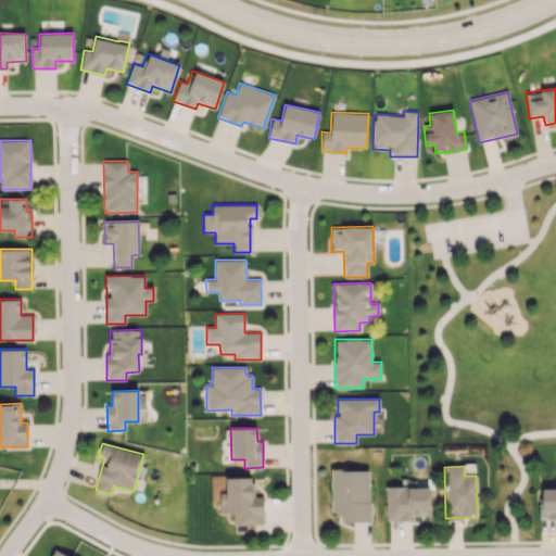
[(370,521),(370,469),(330,470),(331,513),(341,513),(341,521),(370,521)]
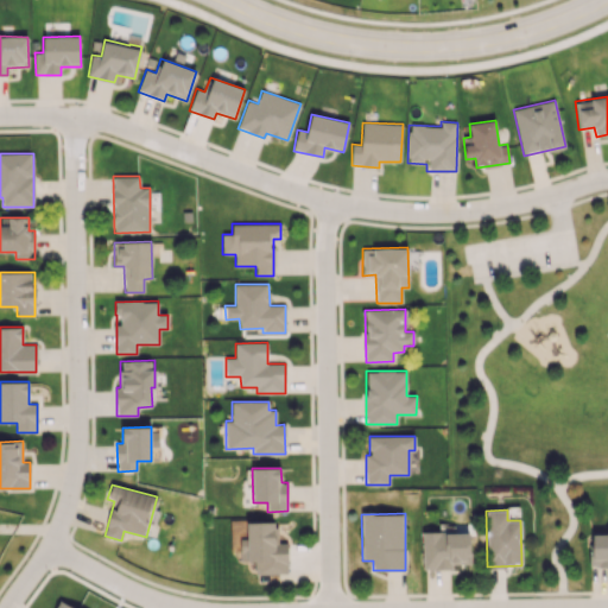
[(470,563),(470,532),(423,533),(423,570),(453,569),(453,564),(470,563)]
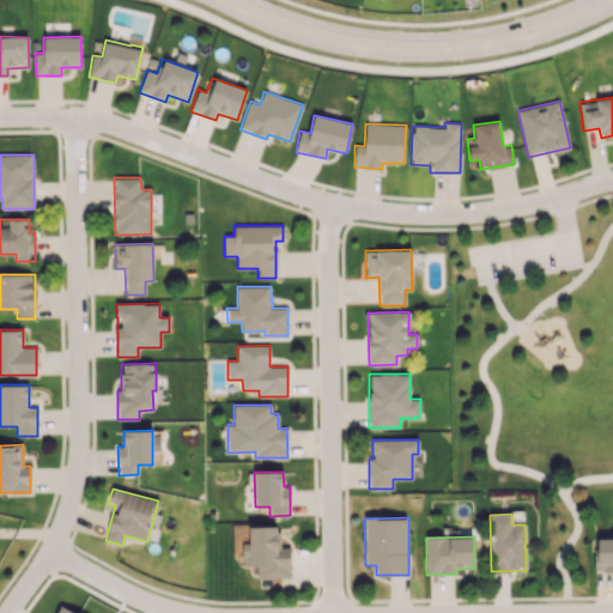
[(612,536),(596,536),(596,571),(612,570),(612,536)]
